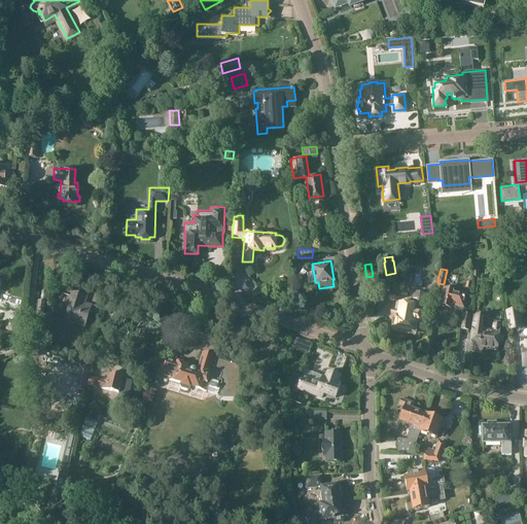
[(431,277),(437,281),(440,272),(435,270),(431,277)]
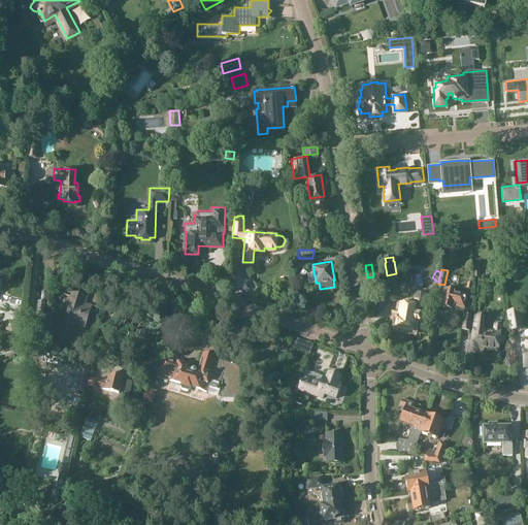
[(443,287),(439,304),(453,306),(454,304),(464,306),(468,292),(443,287)]
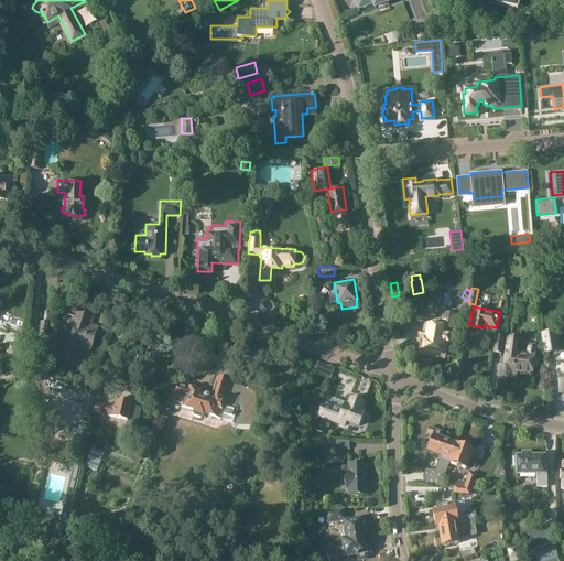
[(418,340),(424,341),(423,349),(441,353),(442,344),(445,345),(449,342),(449,341),(451,341),(452,333),(455,311),(443,309),(440,331),(435,330),(436,324),(429,323),(427,328),(426,328),(426,332),(420,331),(418,340)]
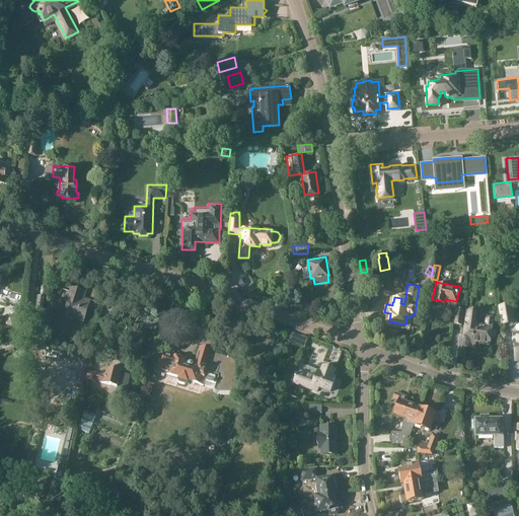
[(74,289),(71,288),(65,310),(75,313),(74,316),(83,319),(89,298),(84,296),(86,290),(75,286),(74,289)]
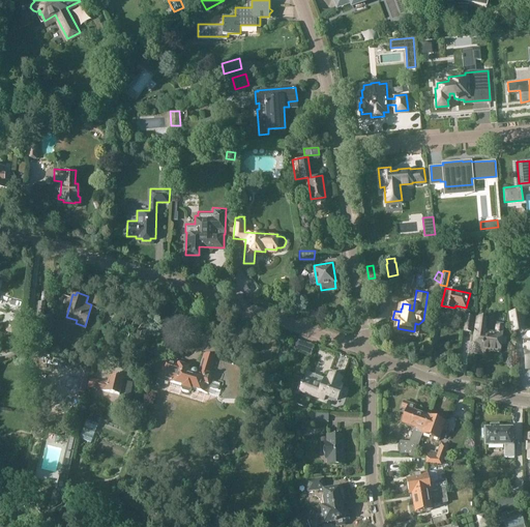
[(46,300),(38,300),(35,324),(42,325),(46,300)]
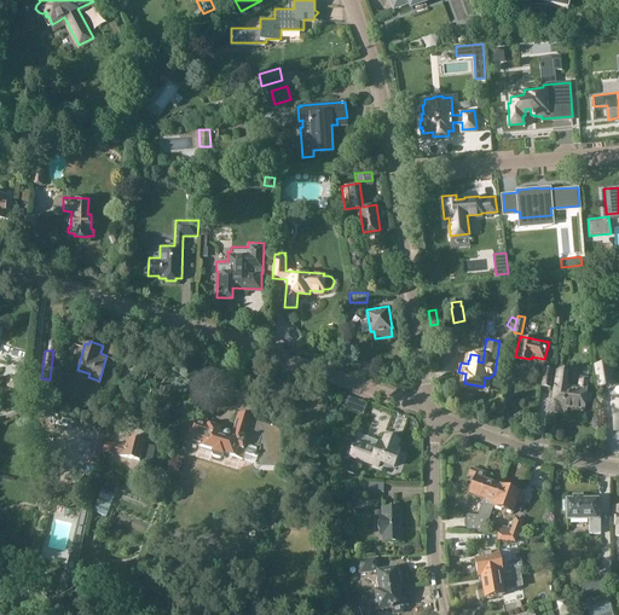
[(611,367),(609,360),(595,363),(599,386),(614,383),(612,367),(611,367)]
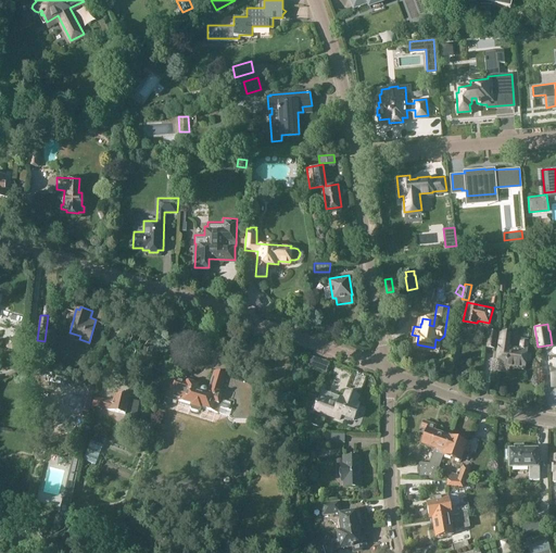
[(488,328),(485,346),(495,347),(497,329),(488,328)]
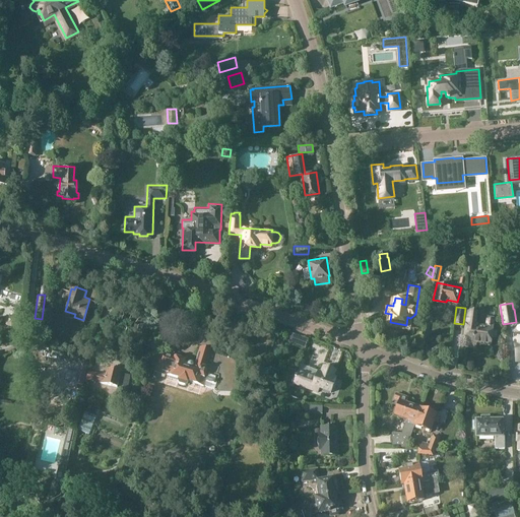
[(494,319),(494,315),(486,314),(486,318),(485,325),(476,324),(478,310),(467,309),(464,336),(467,336),(465,345),(474,346),(475,341),(491,343),(492,335),(496,335),(496,330),(493,329),(494,319)]
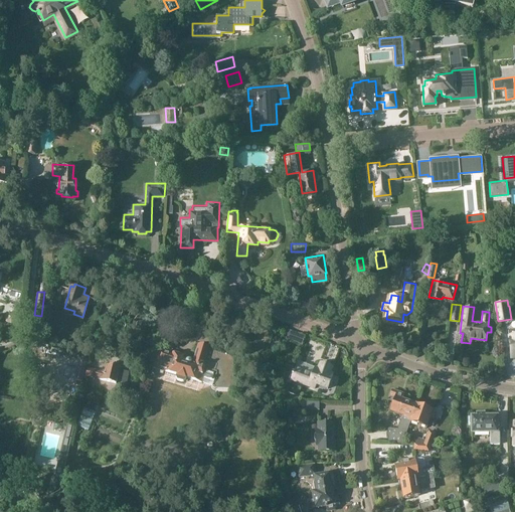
[(0,317),(5,319),(6,318),(7,320),(11,321),(13,320),(12,321),(19,323),(21,317),(15,315),(14,313),(9,311),(7,313),(1,311),(0,314),(0,317)]
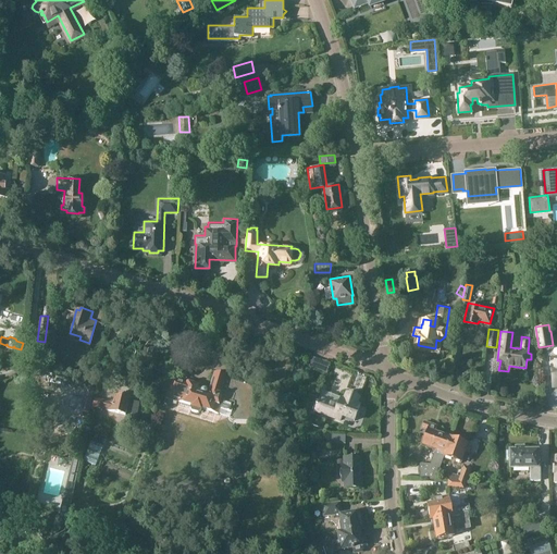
[(251,386),(251,385),(249,383),(248,383),(226,376),(227,374),(213,370),(208,389),(199,385),(199,383),(186,379),(187,377),(174,372),(166,396),(192,404),(190,406),(192,409),(198,411),(201,409),(202,407),(220,413),(222,406),(230,408),(230,416),(231,417),(232,418),(251,419),(252,392),(251,389),(251,388),(251,386)]
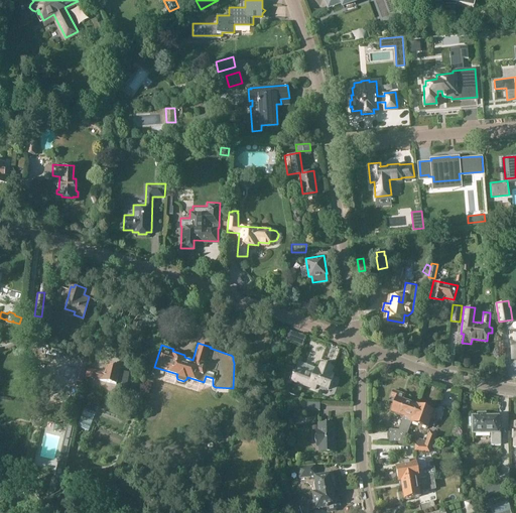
[(83,380),(88,358),(80,356),(75,378),(83,380)]
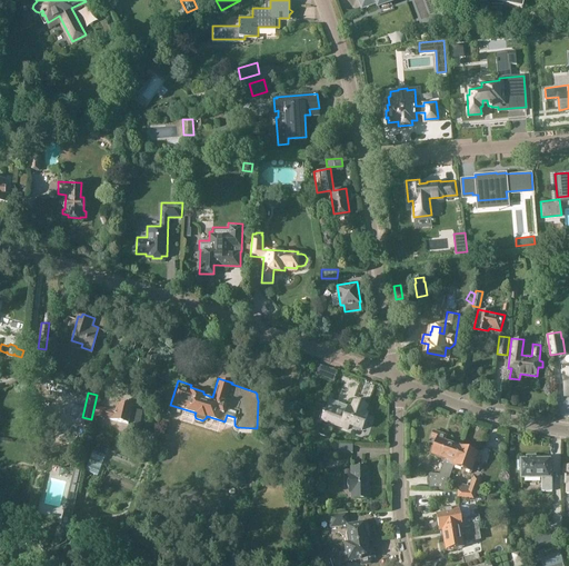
[(352,406),(348,404),(346,413),(327,405),(322,417),(348,427),(350,421),(362,426),(361,427),(362,428),(368,411),(365,410),(367,404),(355,399),(352,406)]
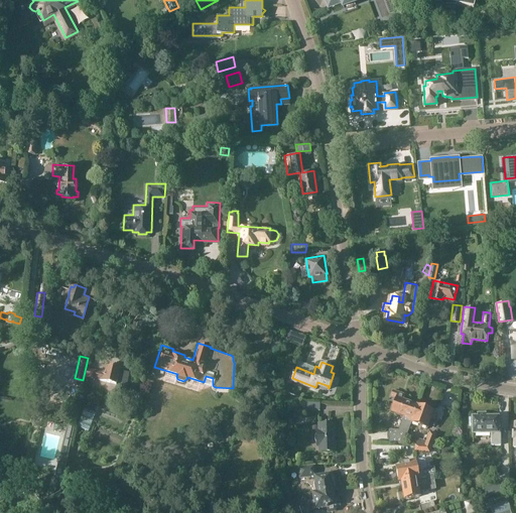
[(88,367),(87,374),(100,377),(117,381),(120,366),(107,363),(105,372),(102,371),(102,370),(88,367)]
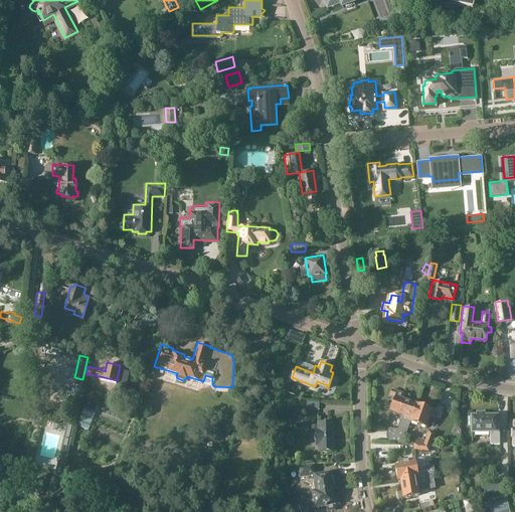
[(401,442),(409,419),(416,403),(402,398),(404,392),(392,388),(390,393),(395,395),(390,409),(402,414),(397,428),(389,427),(388,441),(401,442)]
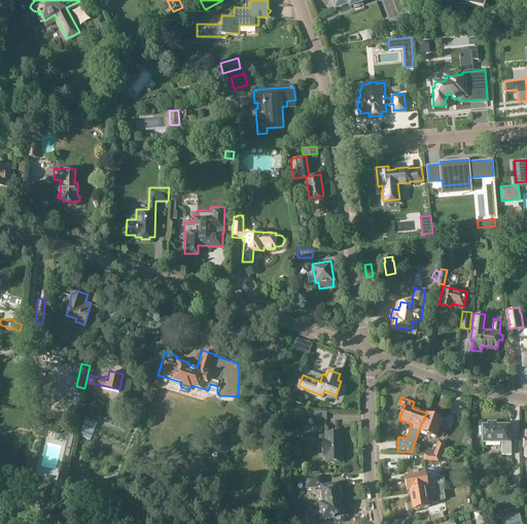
[(326,418),(327,410),(309,409),(309,417),(326,418)]
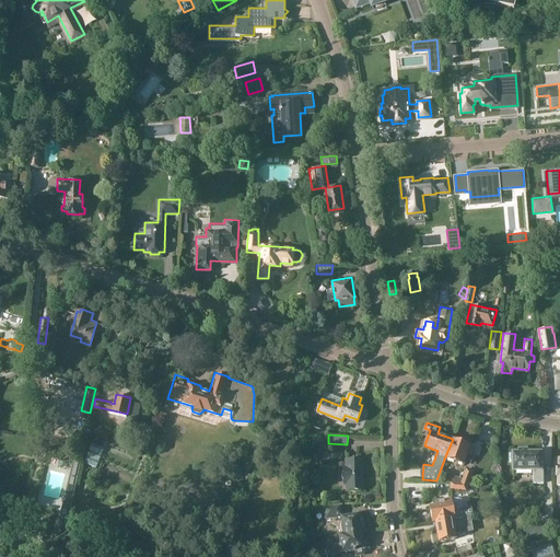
[(474,447),(453,439),(445,456),(464,463),(467,452),(471,453),(474,447)]
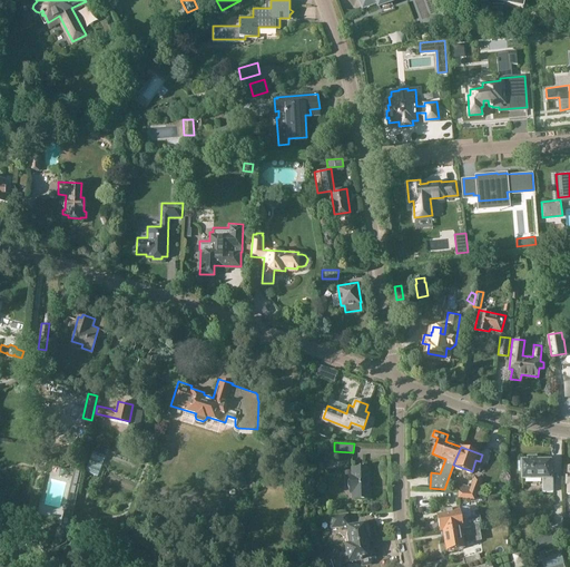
[(94,449),(86,469),(98,473),(106,455),(94,449)]
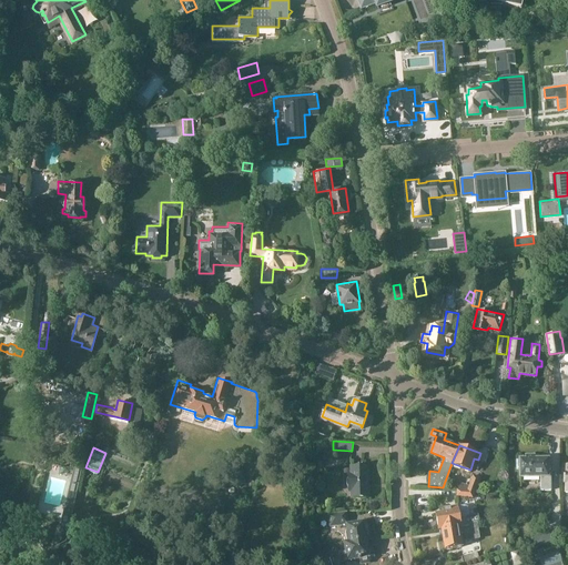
[(540,488),(551,488),(551,474),(547,474),(547,468),(550,468),(550,463),(547,463),(547,457),(539,457),(539,454),(526,454),(526,457),(516,457),(516,466),(520,466),(520,475),(540,474),(540,488)]
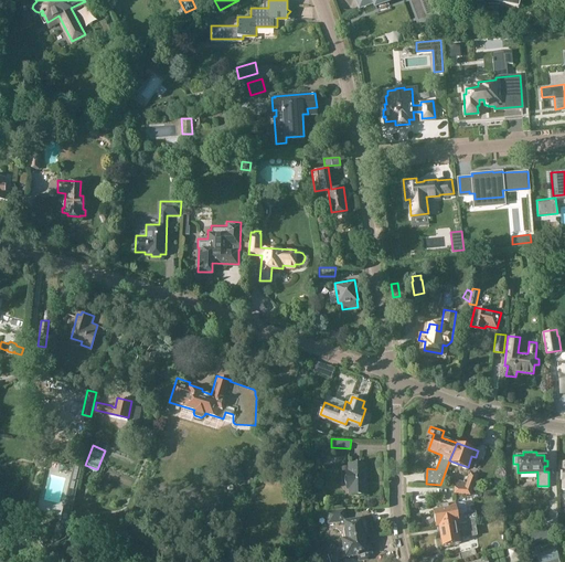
[(347,483),(348,483),(348,485),(351,484),(351,492),(365,491),(364,462),(351,462),(351,469),(348,469),(348,473),(347,474),(344,475),(344,480),(347,483)]
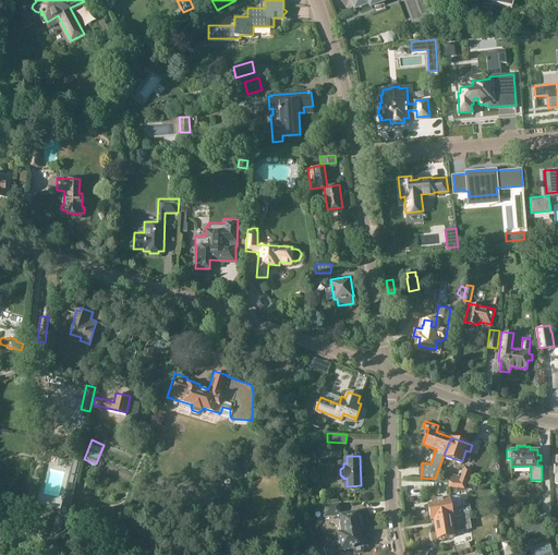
[(69,514),(80,459),(73,458),(60,511),(69,514)]
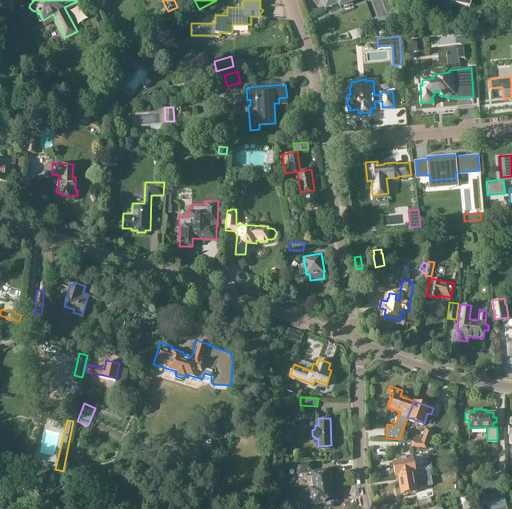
[(423,435),(421,440),(429,440),(433,428),(426,426),(423,435)]
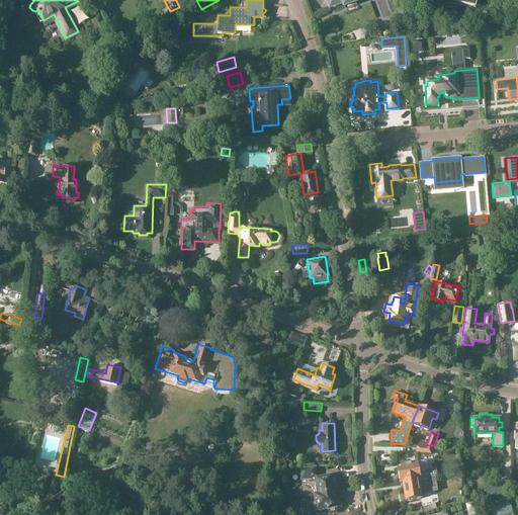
[(416,451),(431,452),(434,445),(426,445),(417,444),(416,451)]
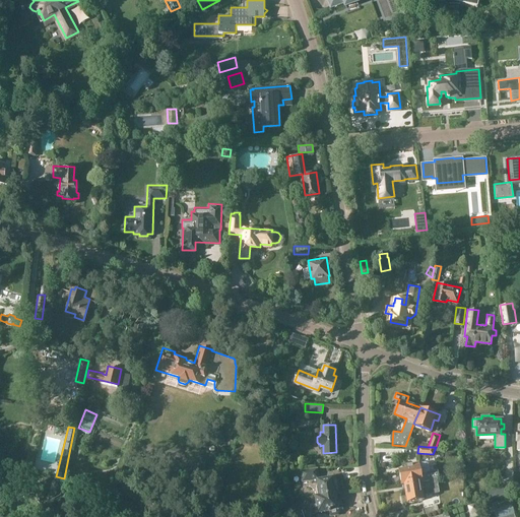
[(426,472),(428,471),(430,470),(431,467),(430,463),(428,461),(426,460),(418,461),(405,463),(406,467),(399,469),(401,482),(404,482),(421,479),(421,478),(427,477),(426,472)]
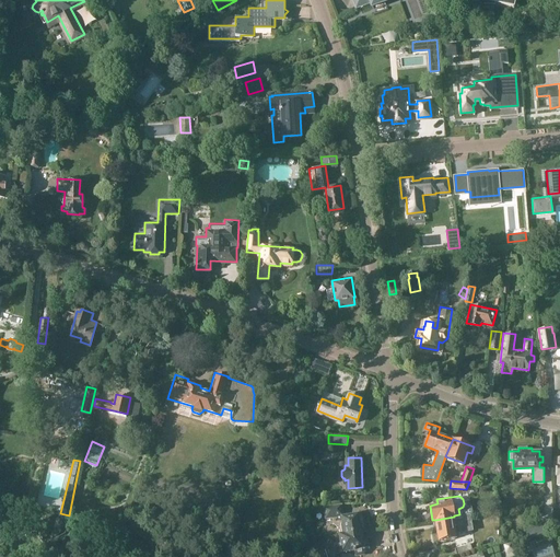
[(345,532),(361,530),(365,529),(363,512),(342,515),(342,513),(341,513),(340,510),(342,509),(342,503),(334,506),(334,505),(324,506),(325,517),(333,515),(333,521),(336,524),(342,523),(345,532)]
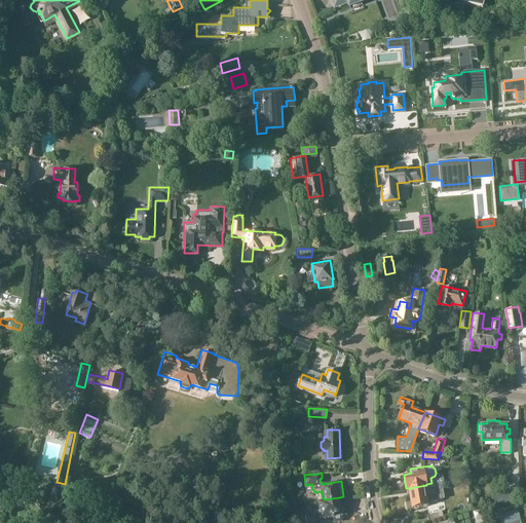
[(431,483),(426,484),(426,485),(409,488),(412,507),(428,505),(426,495),(436,494),(437,498),(445,496),(442,481),(431,483)]
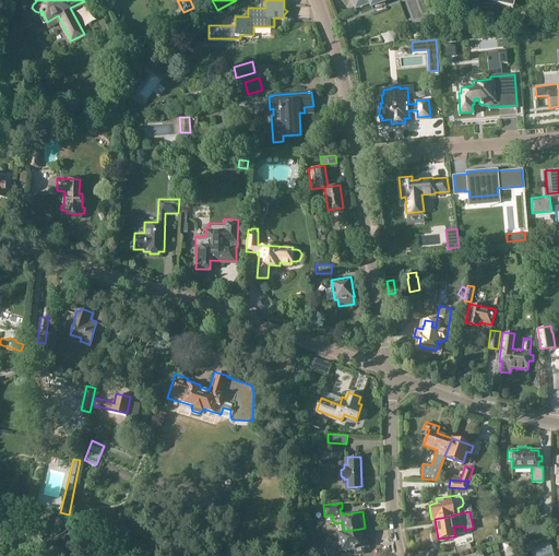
[(364,551),(360,529),(344,531),(336,532),(339,542),(335,542),(336,551),(354,547),(355,553),(364,551)]
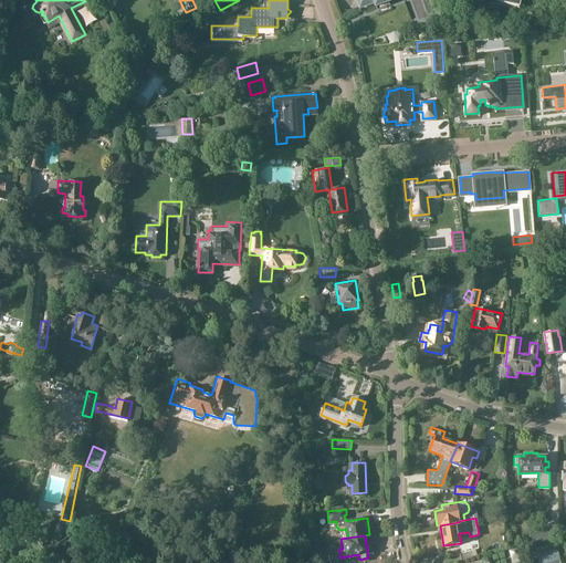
[(538,546),(544,562),(559,558),(554,543),(543,546),(542,544),(538,546)]
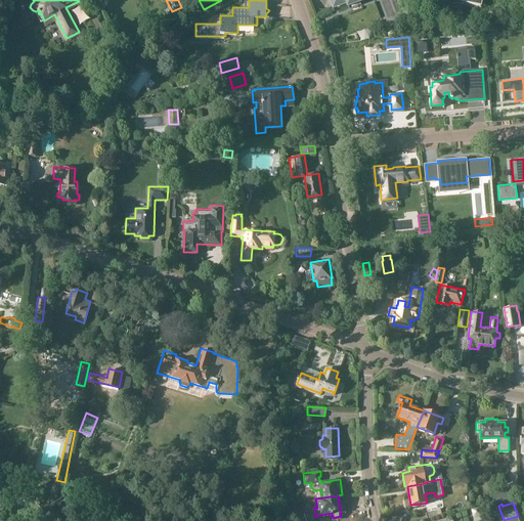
[(479,505),(471,508),(471,509),(470,509),(473,520),(482,518),(481,514),(482,514),(479,505)]
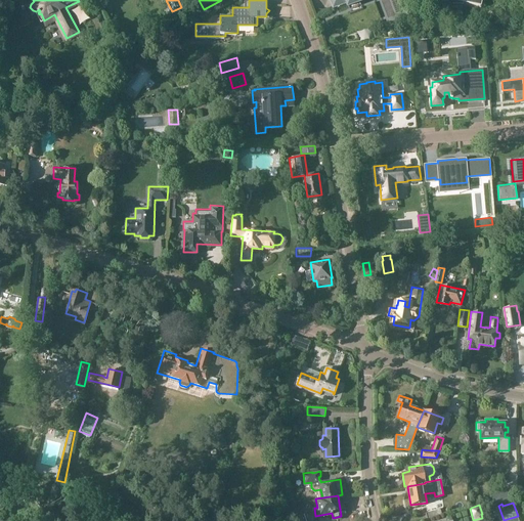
[(442,512),(440,507),(426,511),(428,517),(442,512)]
